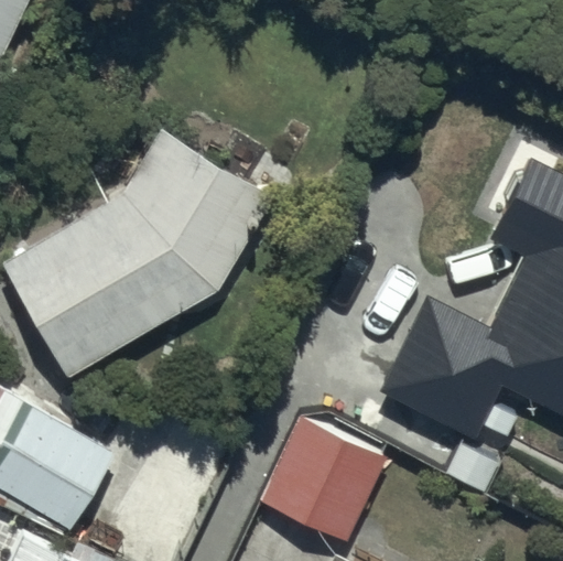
[(0,0),(0,58),(25,0),(0,0)]
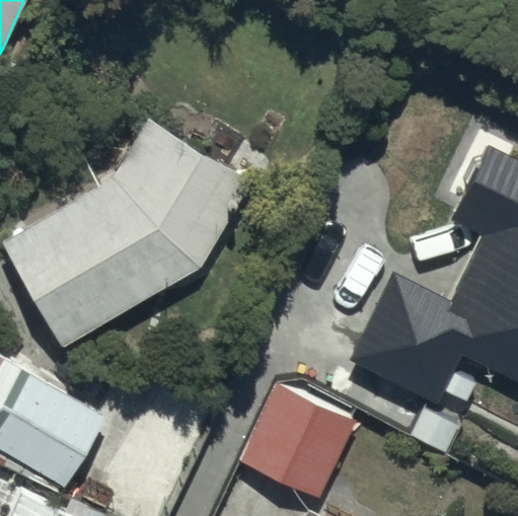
[(109,175),(0,244),(0,251),(64,353),(203,264),(254,186),(144,113),(109,175)]
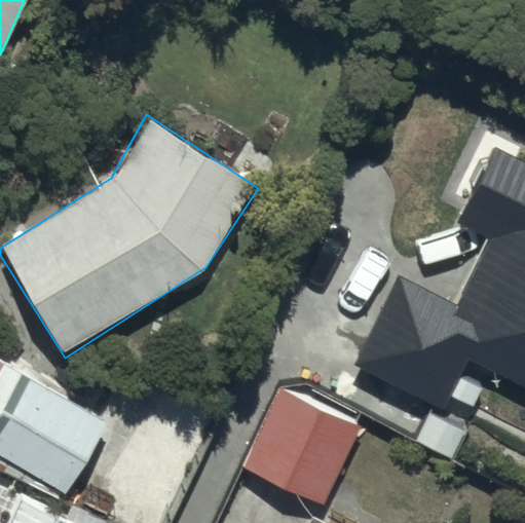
[(524,161),(496,147),(458,224),(469,228),(436,294),(398,274),(353,364),(447,410),(453,397),(475,408),(484,388),(458,376),(469,355),(524,382),(524,161)]
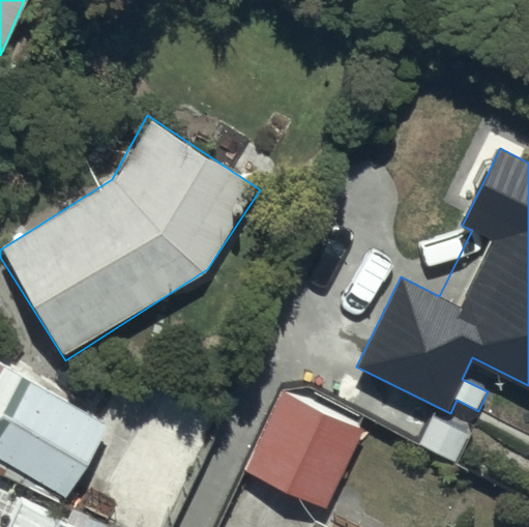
[(0,361),(0,466),(64,502),(108,423),(0,361)]
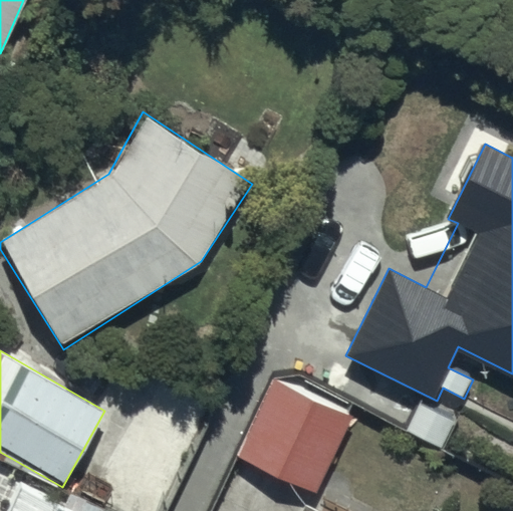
[(351,415),(271,379),(237,456),(317,491),(351,415)]
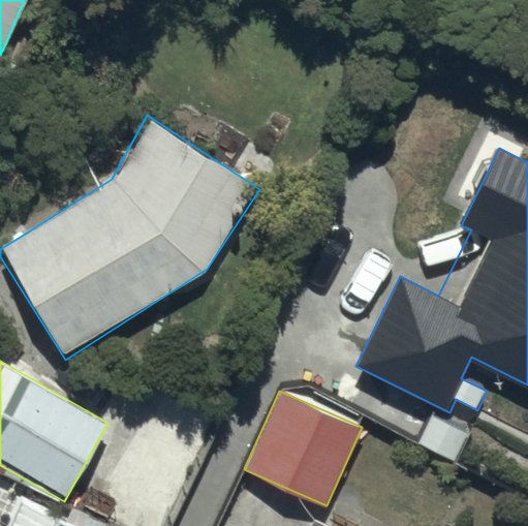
[(68,525),(21,500),(28,488),(0,472),(0,525),(68,525)]
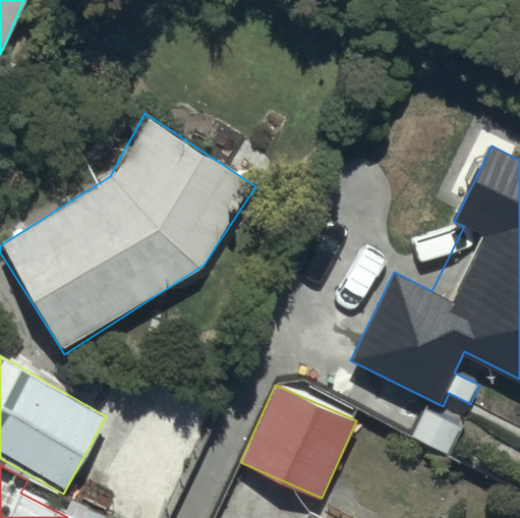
All buildings are outlined.
